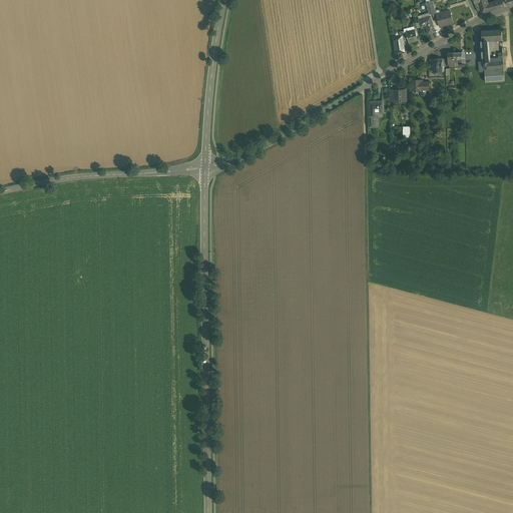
[(494,3),(487,5),(485,0),(483,0),(480,2),(482,10),(482,13),(488,12),(496,9),(494,3)]
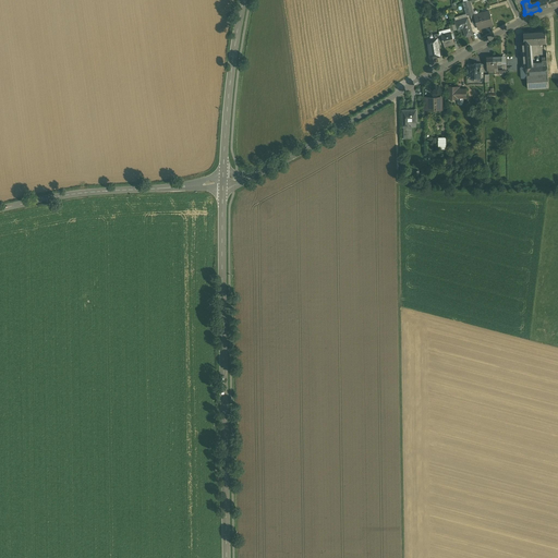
[(542,0),(540,1),(537,2),(537,3),(540,10),(548,7),(545,0),(542,0)]
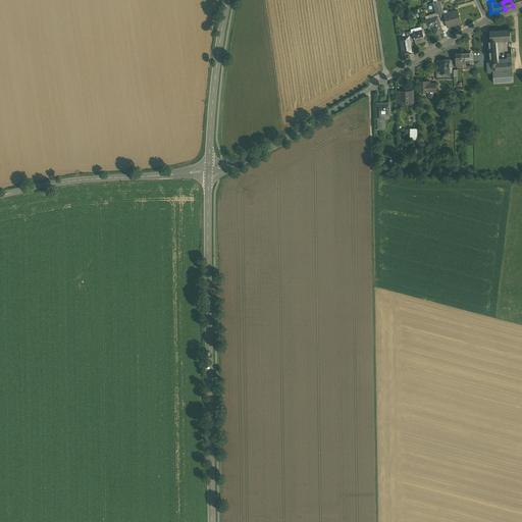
[(458,10),(444,14),(446,21),(447,28),(461,23),(458,10)]
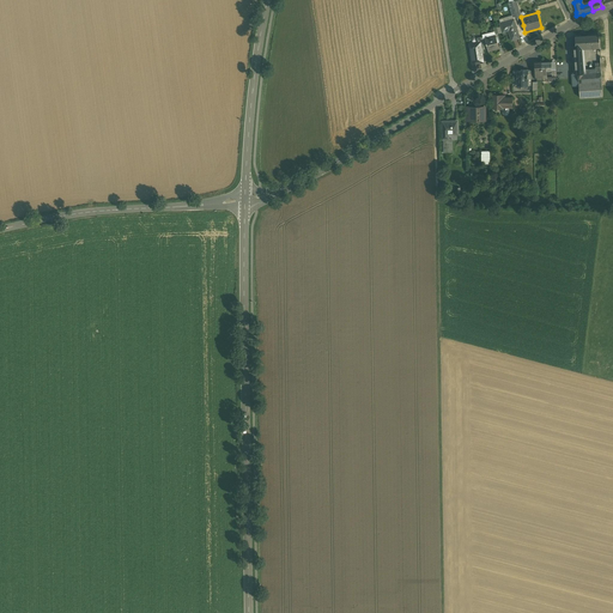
[(514,19),(502,23),(503,28),(502,28),(503,32),(510,31),(513,41),(520,38),(514,19)]
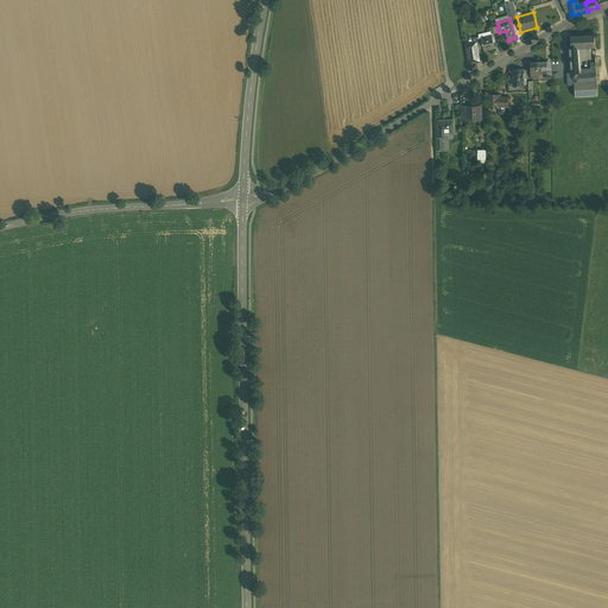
[(594,35),(582,36),(582,46),(595,45),(594,35)]
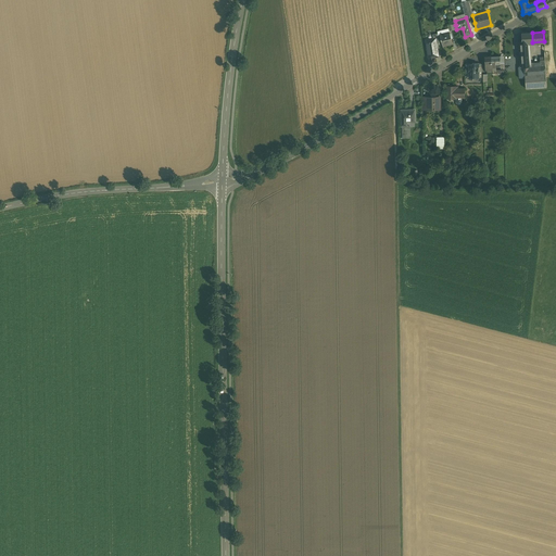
[(450,33),(440,35),(441,40),(443,45),(447,43),(447,45),(453,43),(450,33)]
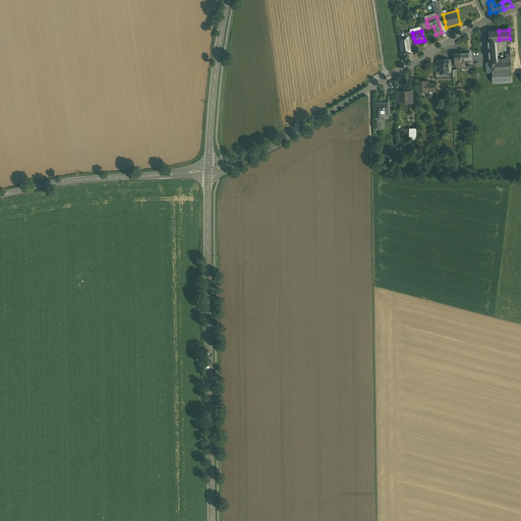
[(499,31),(488,32),(489,40),(489,41),(495,40),(499,40),(499,31)]
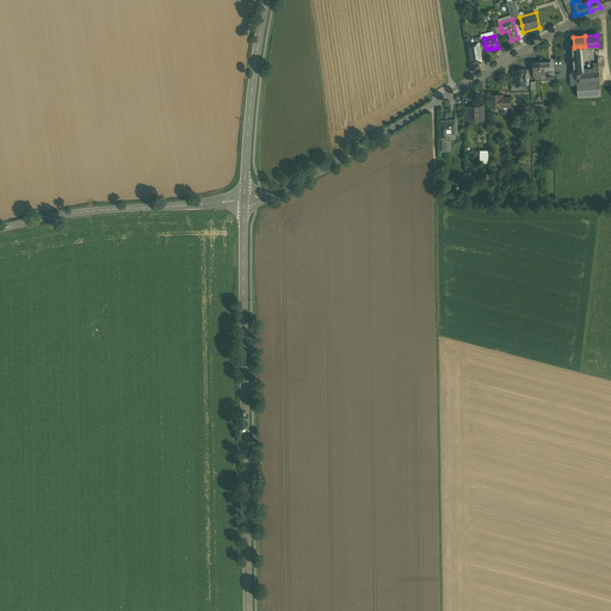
[(476,43),(473,44),(473,45),(471,47),(469,48),(471,63),(479,62),(479,61),(481,60),(480,48),(479,43),(476,43)]
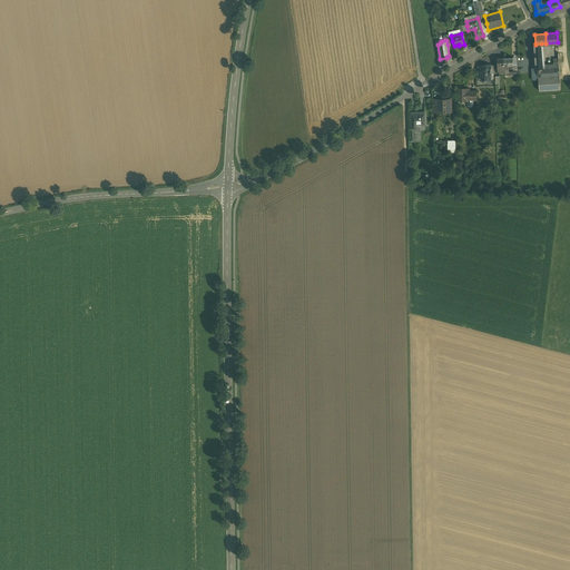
[(541,43),(536,45),(536,43),(533,43),(534,48),(536,65),(536,69),(538,69),(538,68),(543,68),(541,43)]
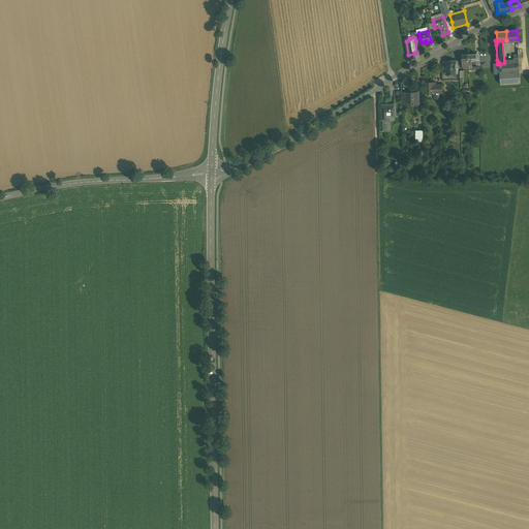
[(455,60),(449,60),(449,61),(446,61),(446,70),(446,71),(449,71),(449,74),(455,74),(455,68),(455,60)]
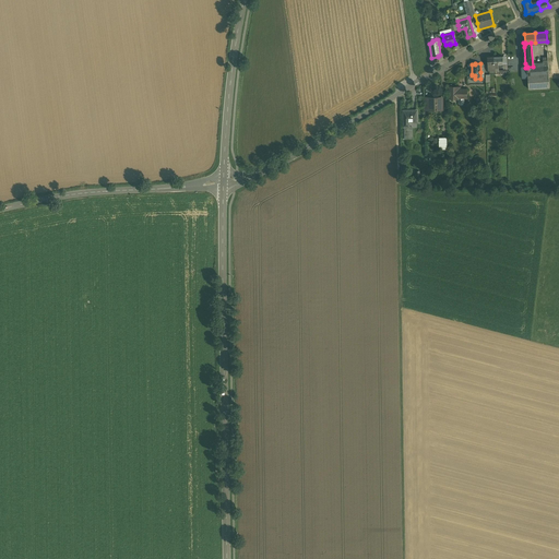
[(533,67),(527,67),(527,68),(527,75),(542,74),(542,66),(533,67)]
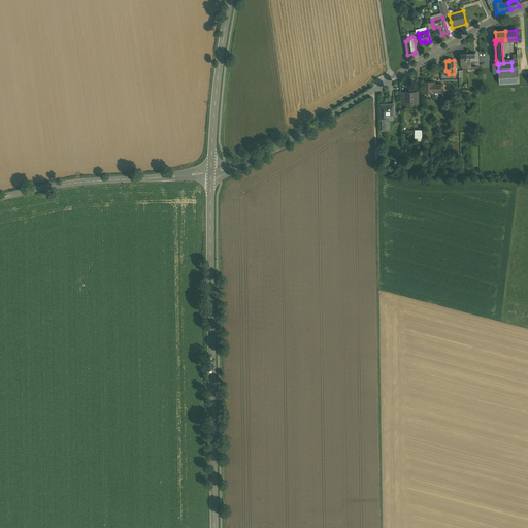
[(512,70),(498,71),(499,85),(519,83),(519,70),(512,70)]
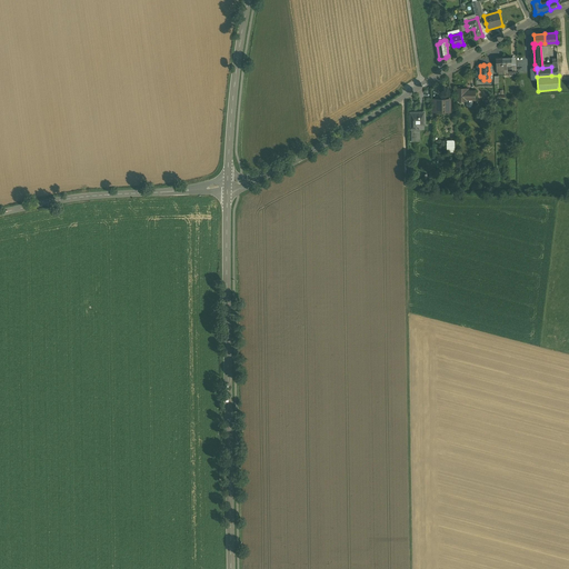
[(466,89),(458,89),(457,100),(466,101),(466,100),(472,100),(475,100),(475,91),(466,91),(466,89)]
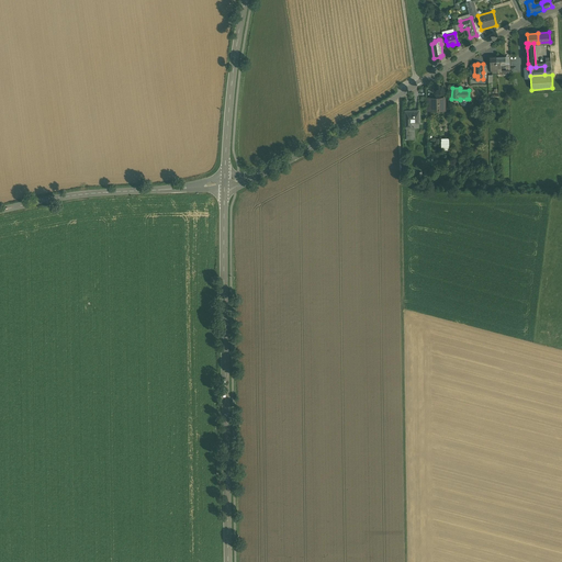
[(445,98),(427,99),(427,111),(446,110),(445,103),(445,98)]
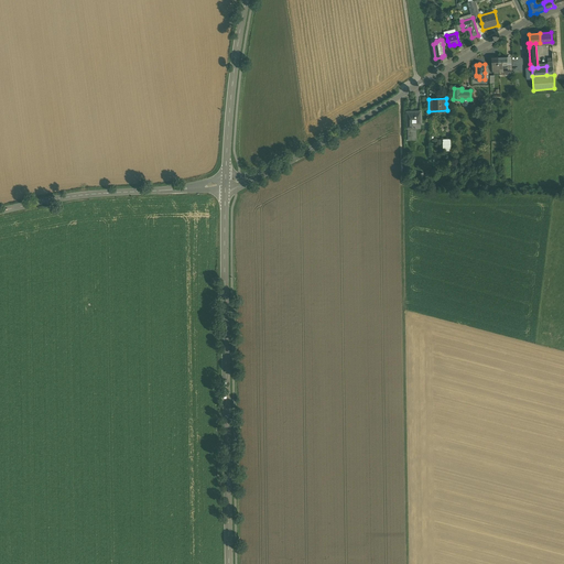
[(421,111),(407,111),(408,128),(413,128),(412,123),(421,123),(421,111)]
